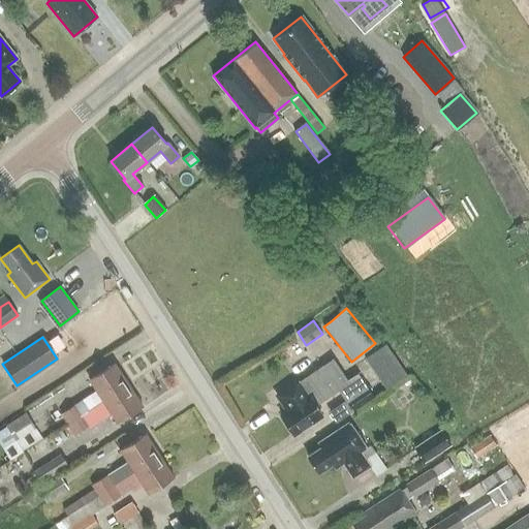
[(406,374),(384,344),(364,359),(385,389),(406,374)]
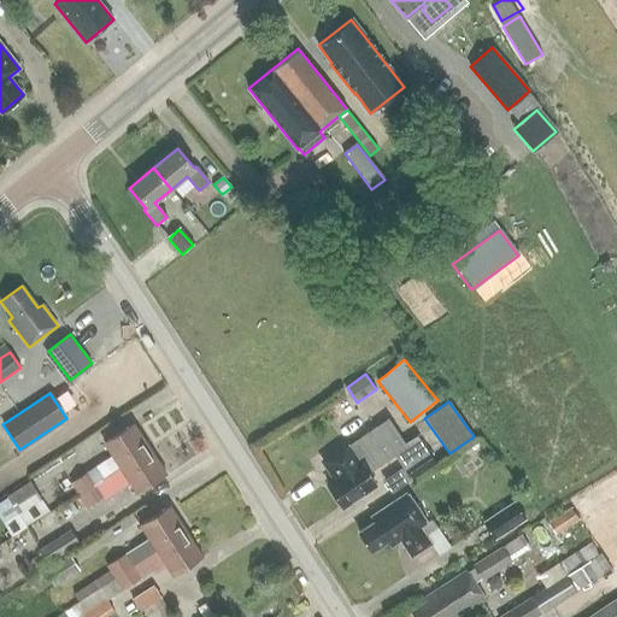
[(368,475),(395,457),(409,480),(435,463),(417,435),(405,444),(391,421),(350,446),(348,445),(324,460),(335,479),(327,483),(342,507),(376,487),(368,475)]
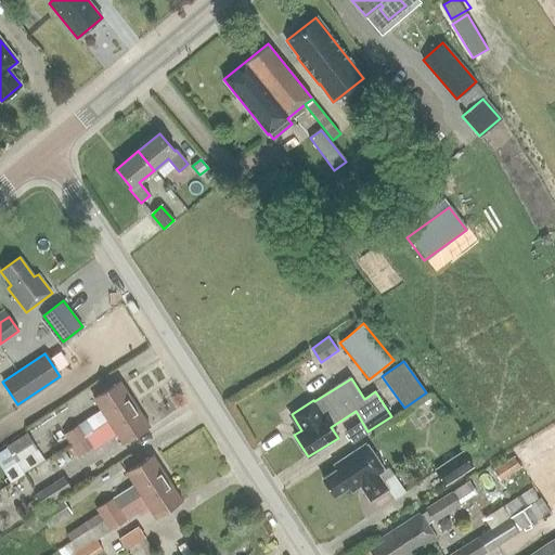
[(101,411),(79,425),(86,436),(134,404),(119,381),(93,398),(101,411)]
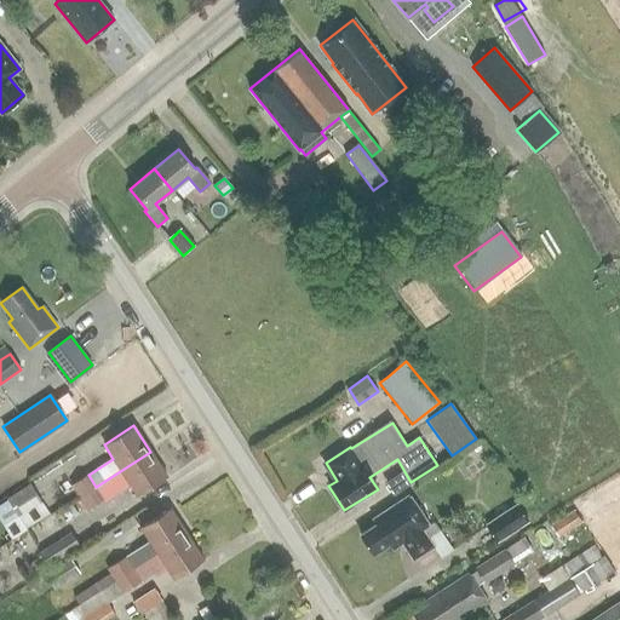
[(150,452),(96,487),(104,499),(105,501),(130,486),(137,497),(166,477),(150,452)]
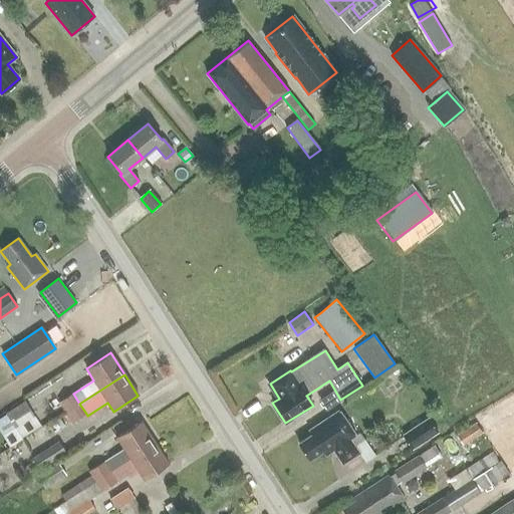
[(73,394),(58,403),(65,413),(79,404),(73,394)]
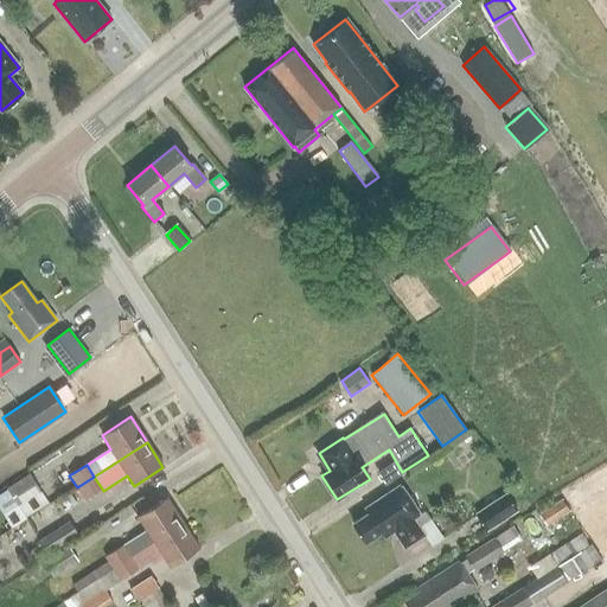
[(0,497),(8,509),(34,491),(25,475),(0,492),(0,497)]
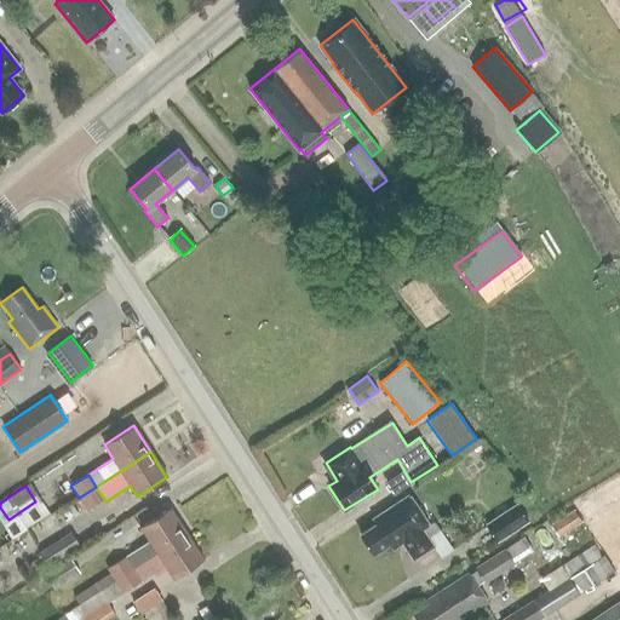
[(96,487),(79,498),(86,510),(104,499),(96,487)]
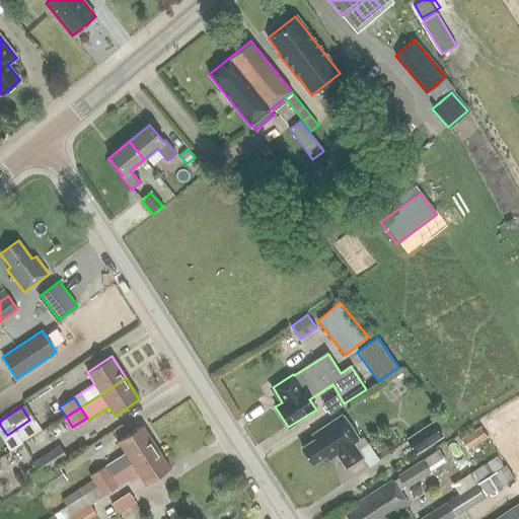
[(331,422),(313,435),(316,439),(302,448),(312,463),(326,454),(328,458),(336,453),(346,468),(362,457),(353,443),(358,439),(342,415),(331,422)]
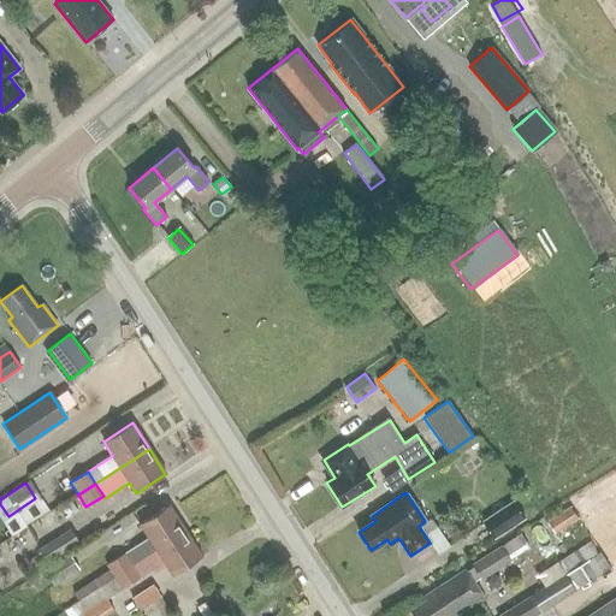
[(64,517),(76,510),(70,501),(58,508),(64,517)]
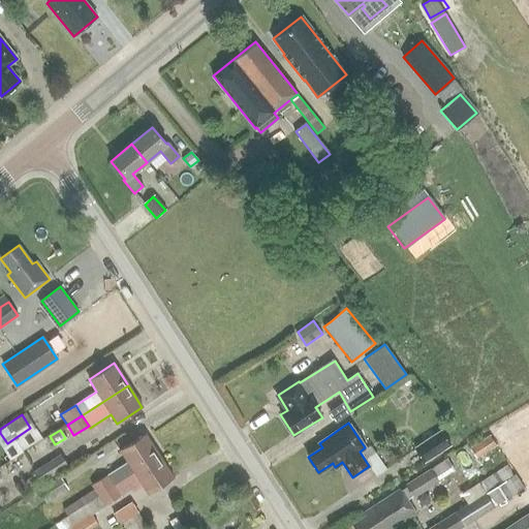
[(441,430),(414,447),(424,462),(450,443),(441,430)]
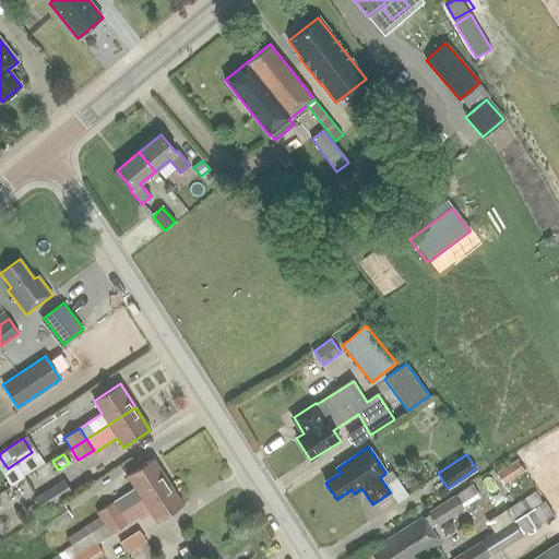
[(120,514),(167,482),(152,459),(126,476),(134,488),(113,502),(96,513),(98,516),(67,538),(72,547),(105,525),(104,524),(120,514)]
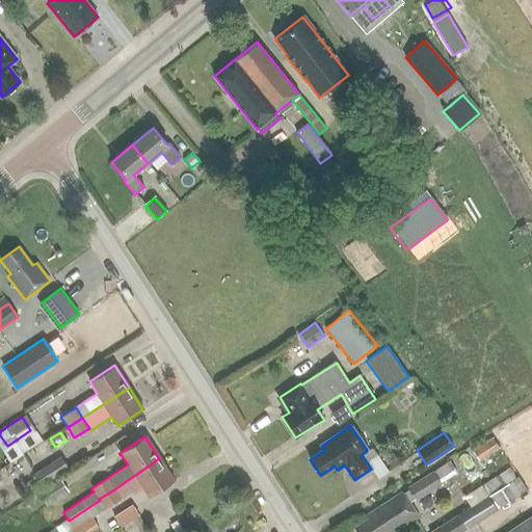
[(493,442),(472,455),(478,464),(499,451),(493,442)]
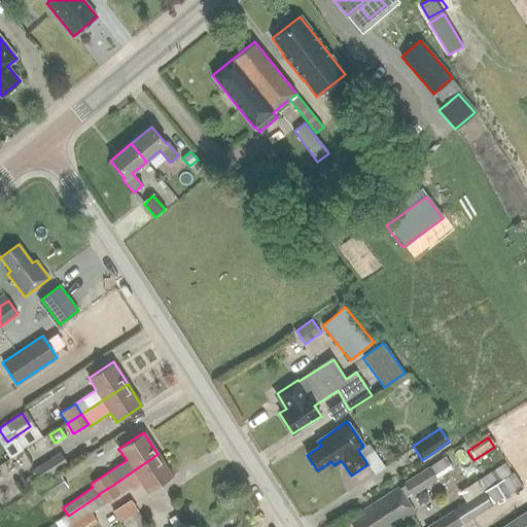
[(40,482),(67,464),(60,454),(33,471),(40,482)]
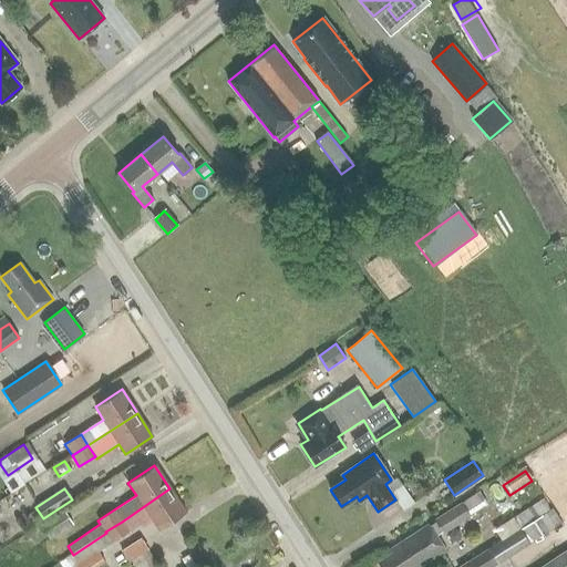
[(96,566),(104,562),(99,553),(142,524),(143,526),(153,521),(158,529),(186,512),(169,488),(122,522),(105,532),(106,533),(73,555),(66,559),(72,566),(96,566)]
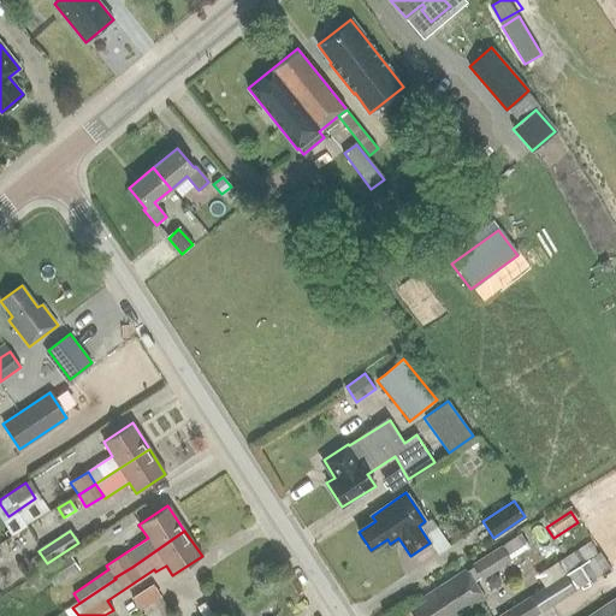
[(520,534),(501,546),(510,560),(528,548),(520,534)]
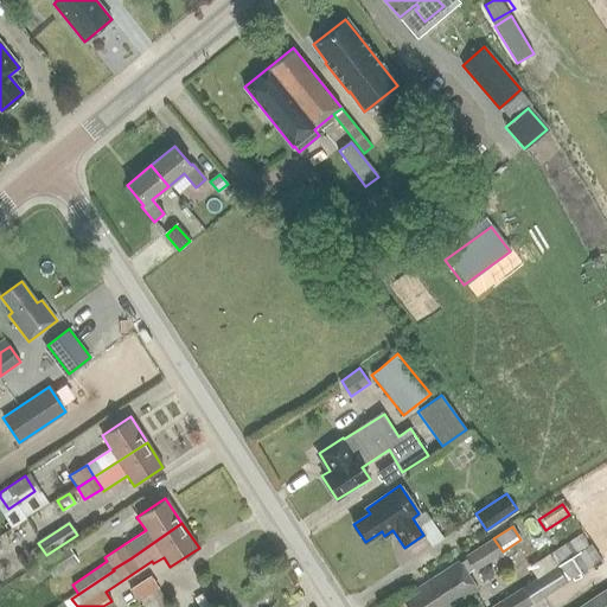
[(525,606),(576,576),(601,560),(592,543),(589,545),(581,534),(550,553),(558,567),(492,606),(525,606)]
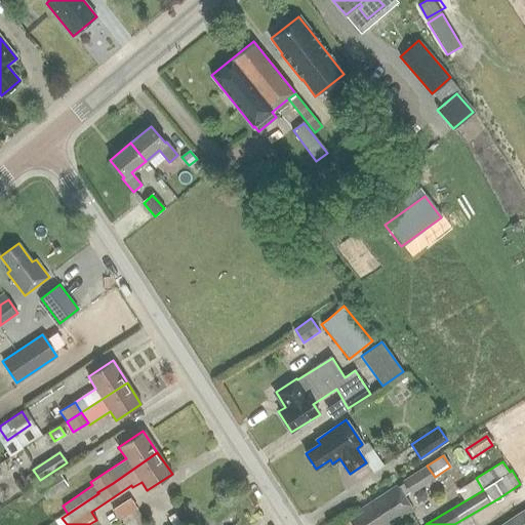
[(411,493),(435,478),(427,466),(403,481),(404,483),(398,487),(397,485),(362,508),(365,512),(351,521),(353,524),(388,524),(412,509),(403,495),(409,491),(411,493)]
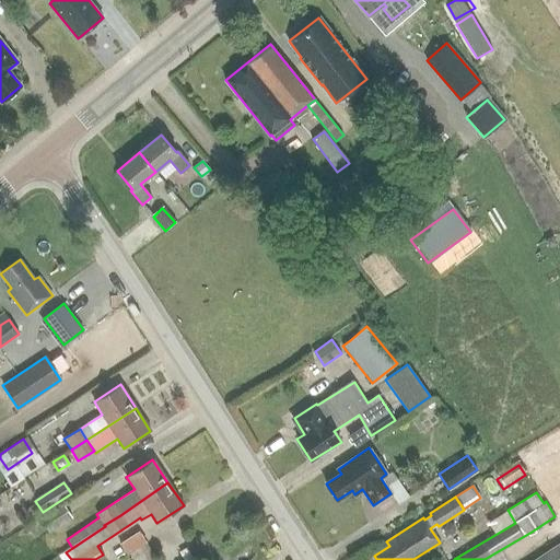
[(72,518),(61,502),(39,517),(50,533),(72,518)]
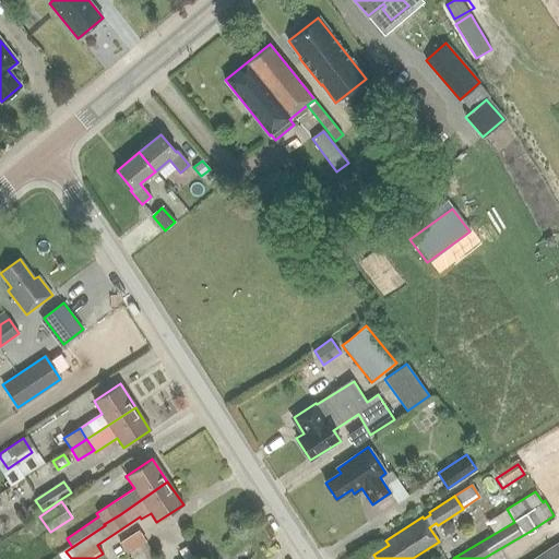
[(25,509),(31,518),(36,514),(30,506),(25,509)]
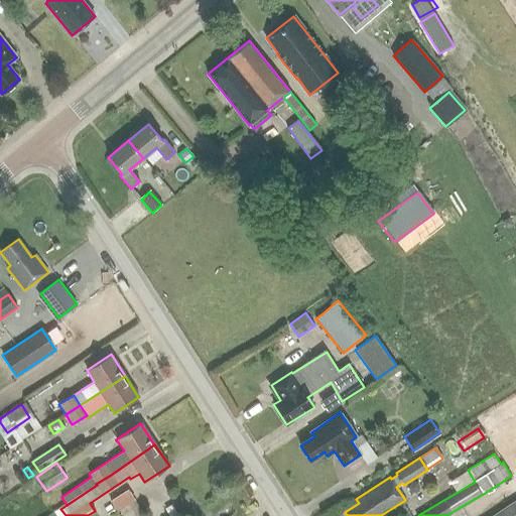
[(116,512),(135,501),(128,490),(110,501),(116,512)]
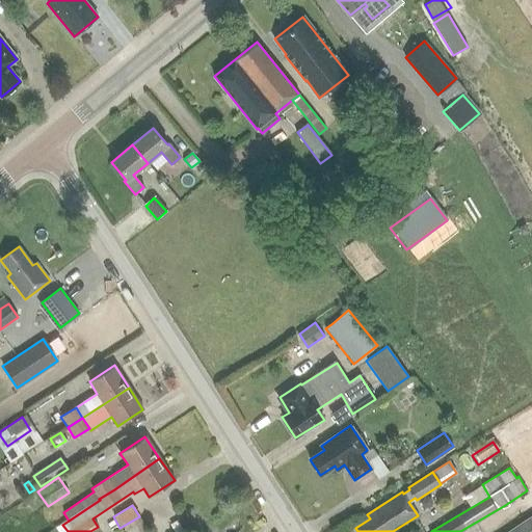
[(529,531),(531,530),(531,514),(506,531),(529,531)]
